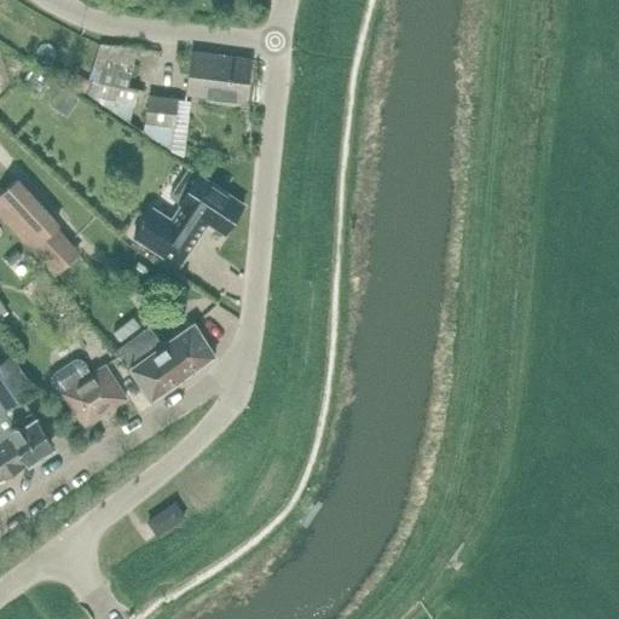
[(102,68),(103,59),(132,64),(134,48),(98,44),(92,67),(91,65),(86,80),(85,86),(76,81),(73,87),(93,100),(128,122),(138,88),(127,87),(131,73),(102,68)]
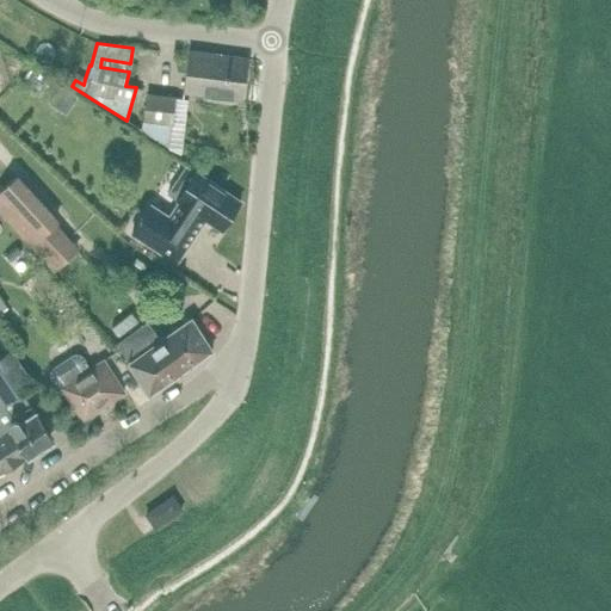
[(245,59),(187,51),(183,93),(240,100),(245,59)]
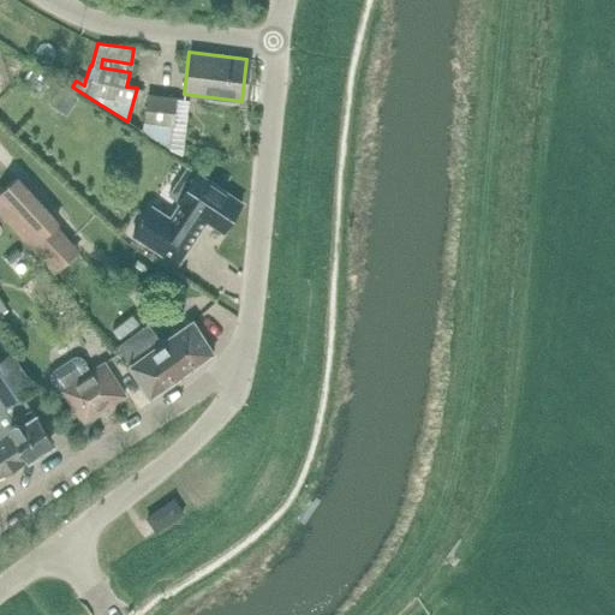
[(71,70),(64,82),(72,87),(76,81),(84,85),(85,79),(71,70)]
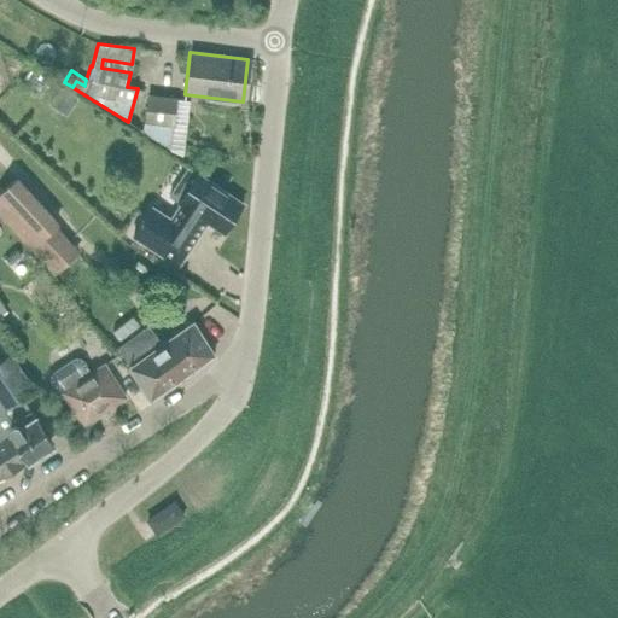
[(58,88),(47,105),(63,116),(74,99),(58,88)]
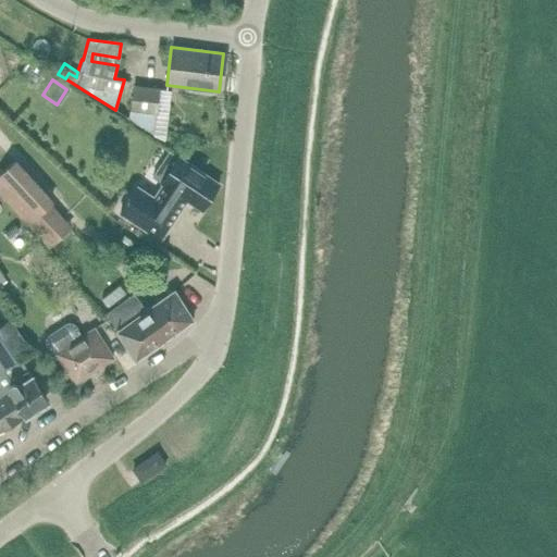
[(130,111),(128,111),(127,118),(153,136),(157,114),(159,90),(133,87),(130,111)]
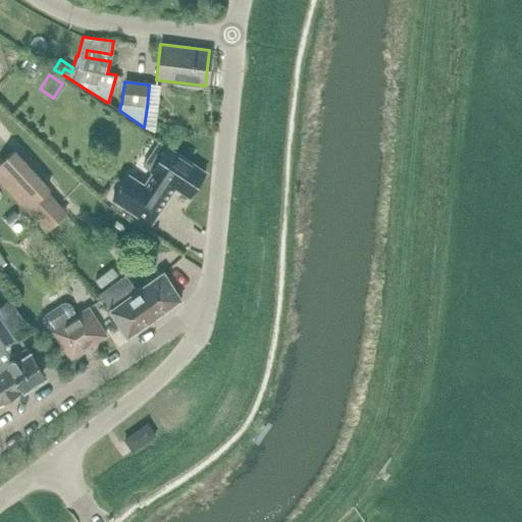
[(205,173),(167,148),(151,172),(153,173),(144,187),(128,175),(112,200),(151,225),(175,189),(189,198),(205,173)]
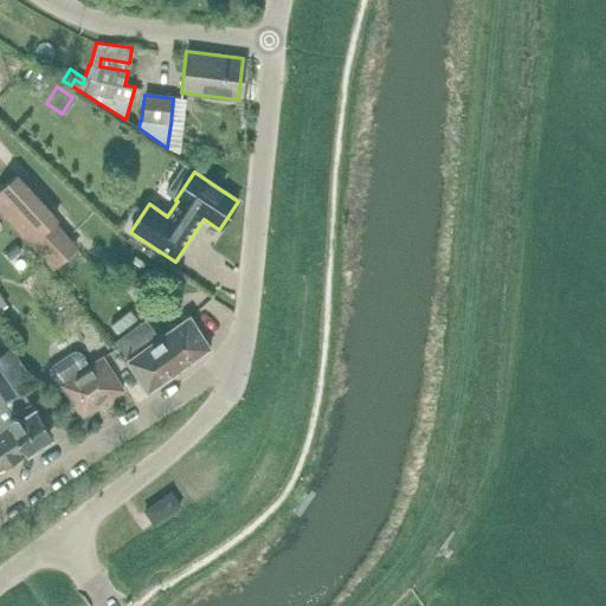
[(0,188),(0,212),(52,271),(79,247),(56,221),(58,219),(17,174),(0,188)]
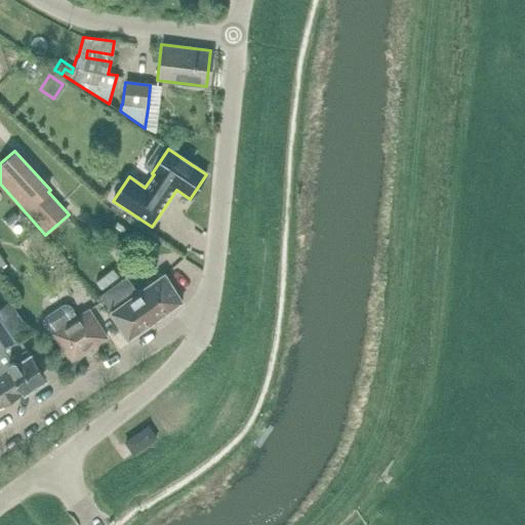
[(91,286),(106,276),(99,268),(85,277),(91,286)]
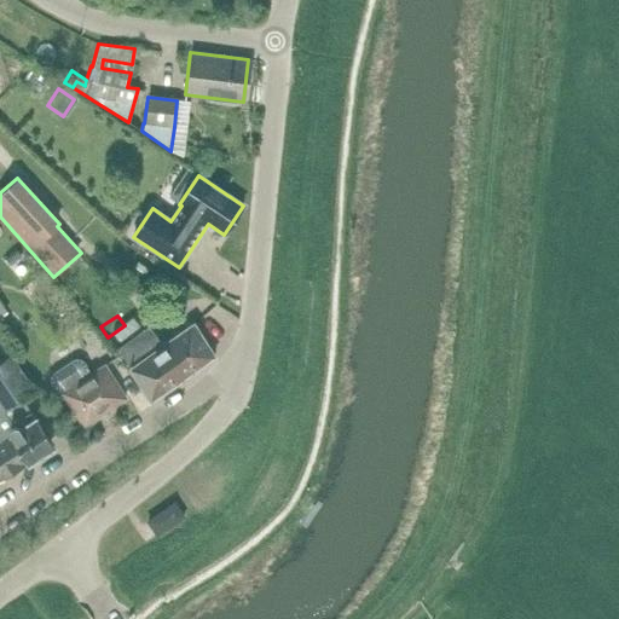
[(151,403),(214,358),(194,324),(162,346),(151,328),(117,352),(129,370),(151,403)]
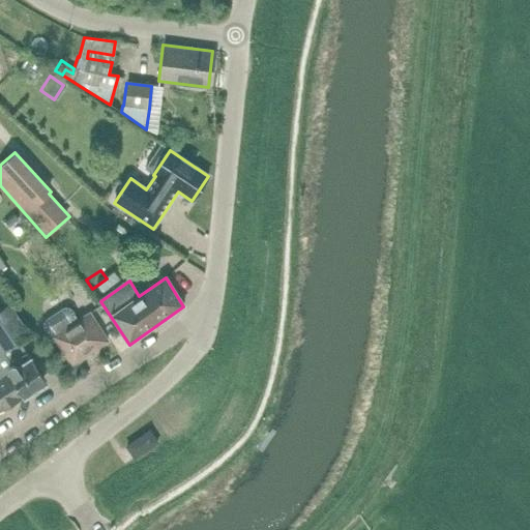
[(26,353),(20,343),(30,335),(9,303),(0,310),(0,378),(16,402),(23,396),(23,398),(47,382),(27,353),(26,353)]
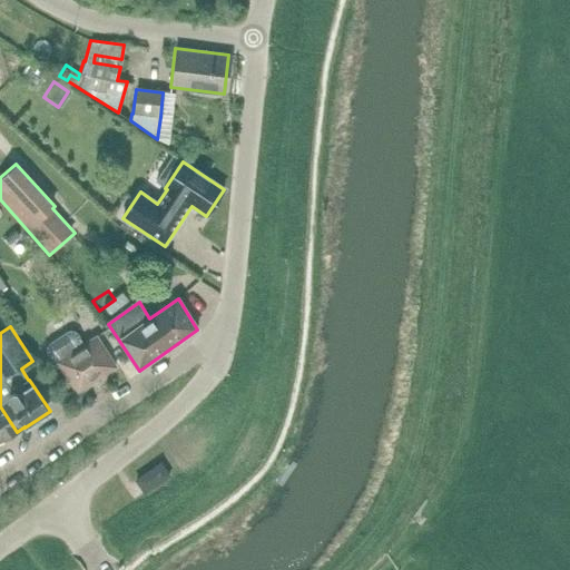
[(61,360),(76,351),(79,346),(80,341),(79,336),(75,333),(69,332),(65,333),(50,343),(47,346),(46,352),(47,357),(51,361),(57,362),(61,360)]
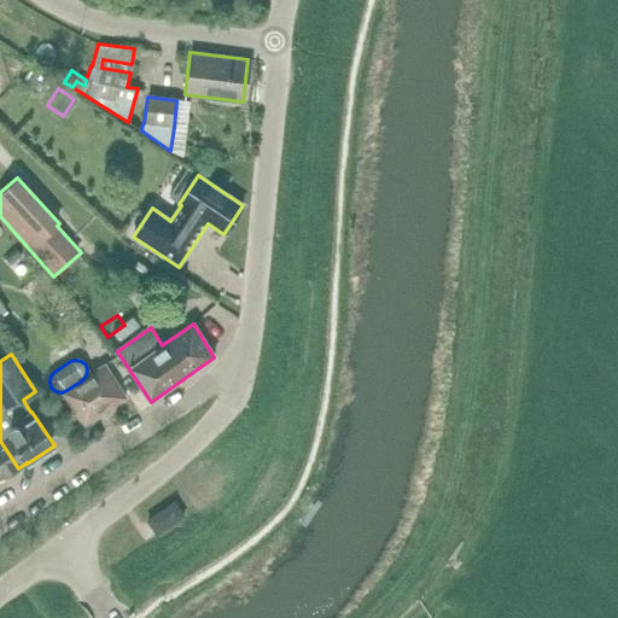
[(83,426),(124,398),(104,366),(62,394),(83,426)]
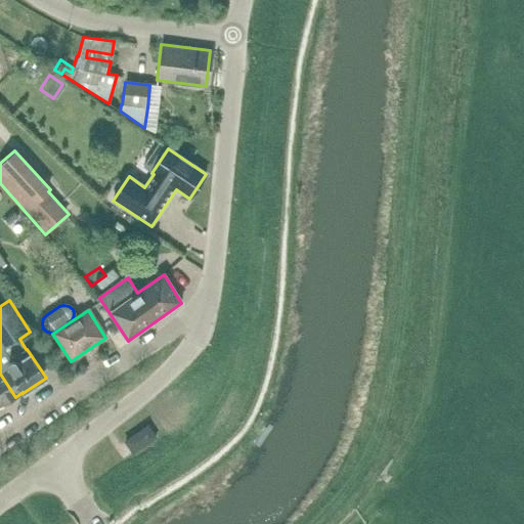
[(0,406),(15,397),(0,374),(0,406)]
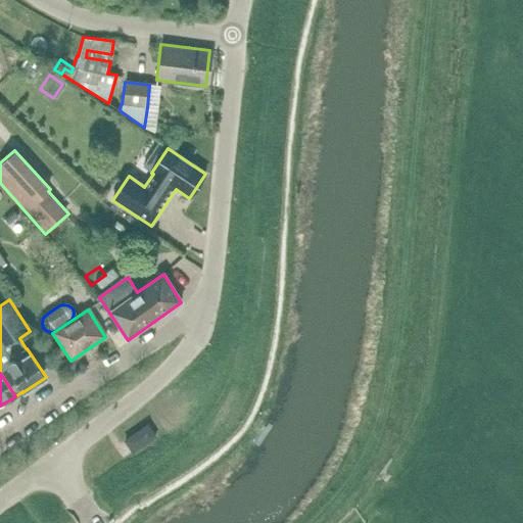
[(132,455),(156,438),(147,424),(123,441),(132,455)]
